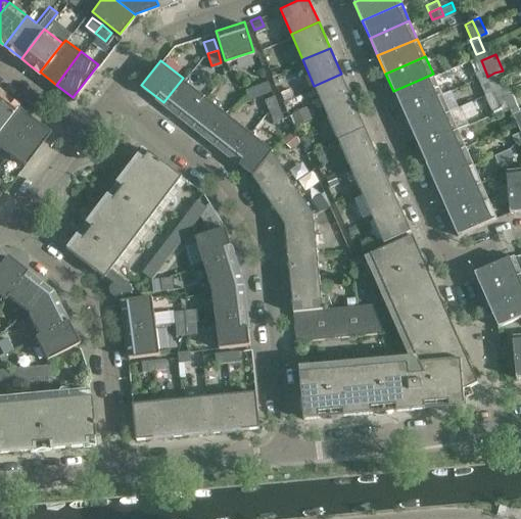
[(485,72),(481,60),(471,64),(475,76),(484,72),(485,72)]
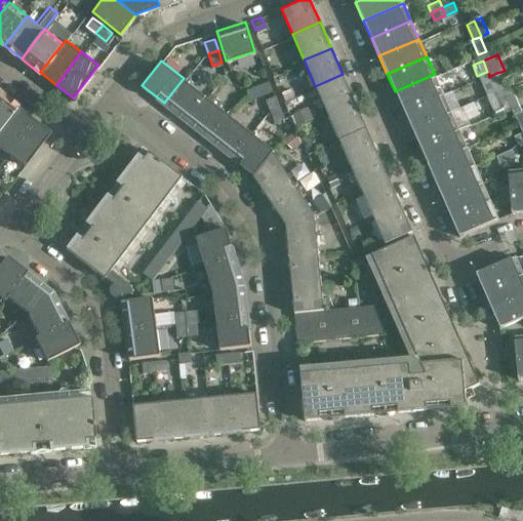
[(269,69),(271,75),(279,71),(277,65),(269,69)]
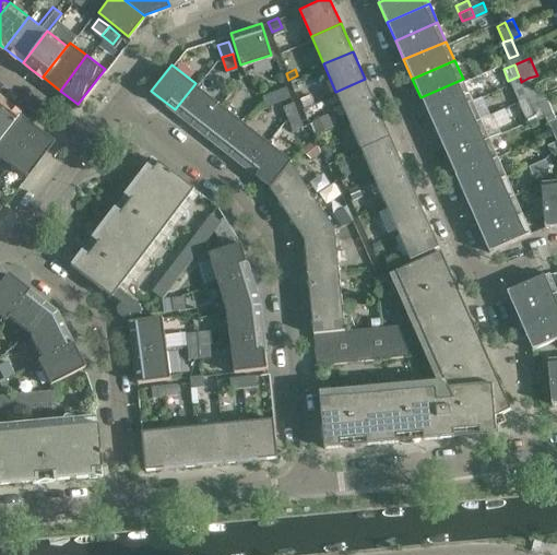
[(516,97),(525,93),(518,77),(508,81),(516,97)]
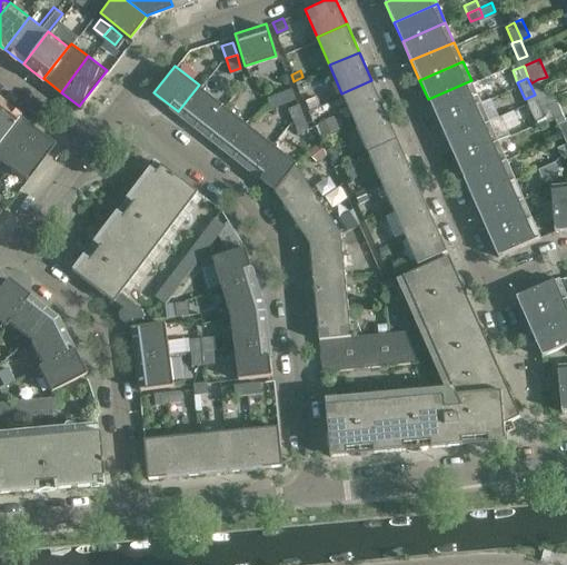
[(546,98),(538,79),(530,83),(539,100),(546,98)]
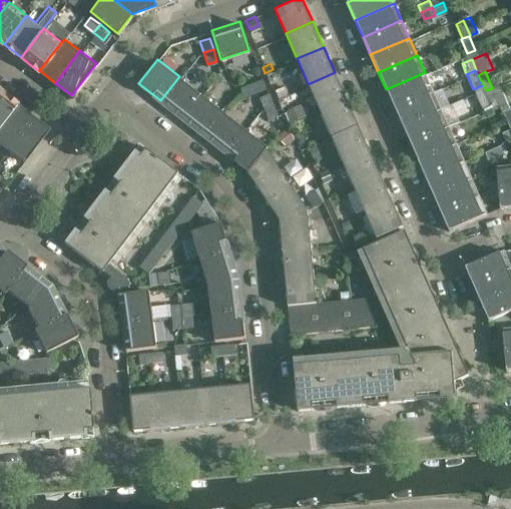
[(335,72),(308,84),(320,109),(346,97),(335,72)]
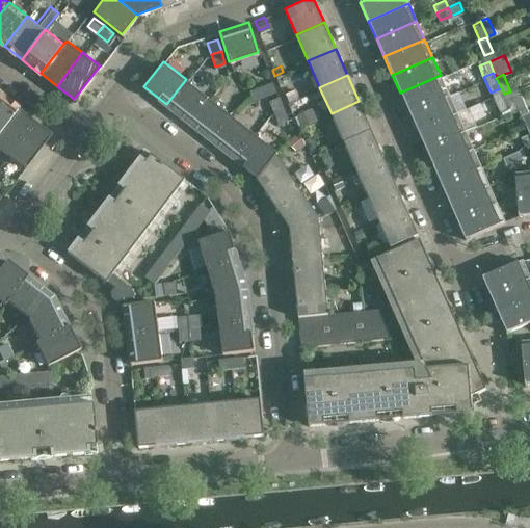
[(441,75),(400,93),(408,110),(448,94),(441,75)]
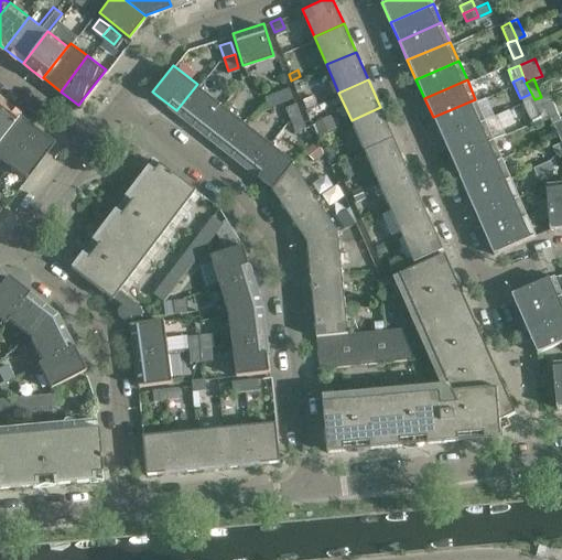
[(222,104),(197,84),(176,110),(201,129),(222,104)]
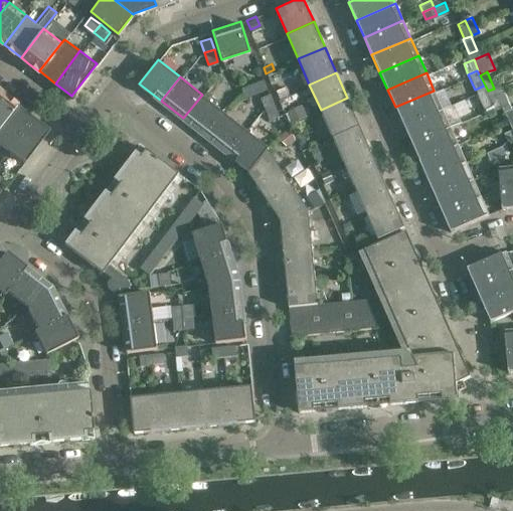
[(262,78),(250,82),(253,92),(265,88),(262,78)]
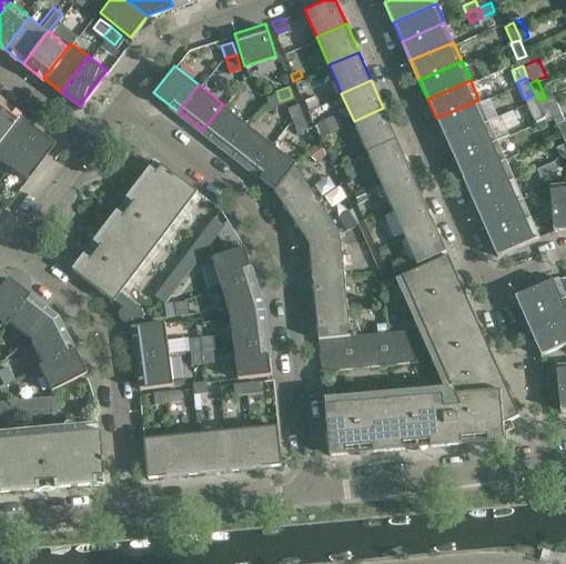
[(276,91),(264,96),(268,107),(280,101),(276,91)]
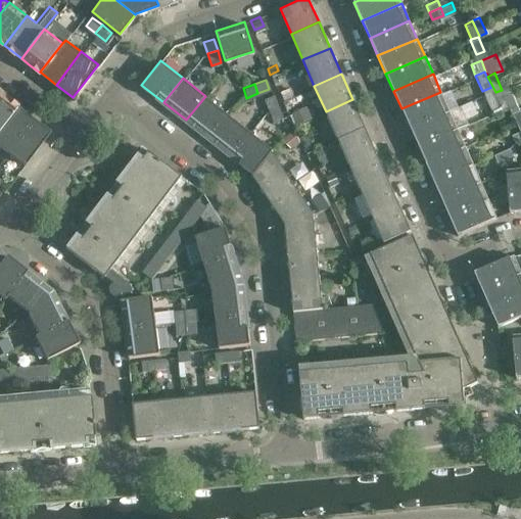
[(291,96),(287,86),(277,91),(281,100),(291,96)]
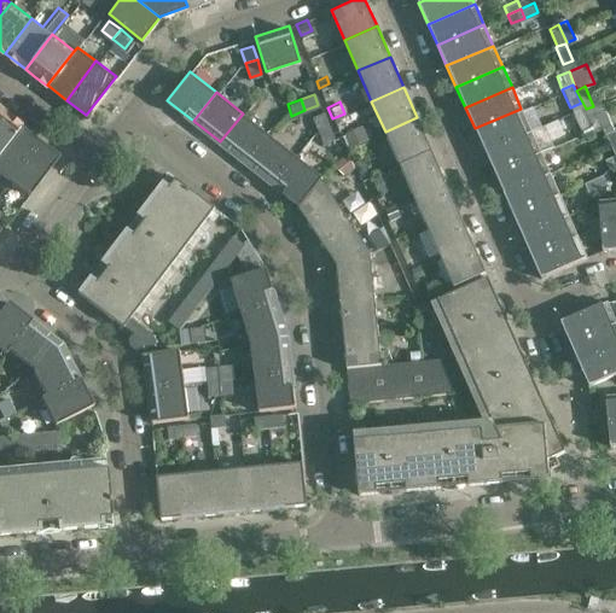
[(592,126),(581,103),(571,107),(581,130),(592,126)]
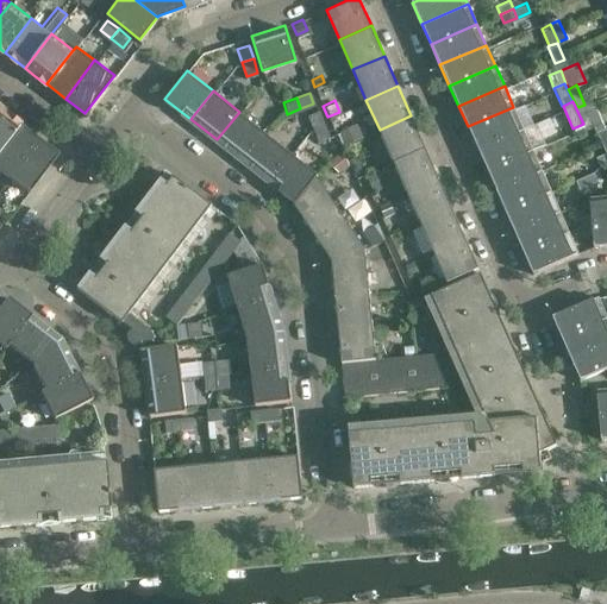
[(605,125),(594,101),(577,108),(584,126),(593,123),(595,129),(605,125)]
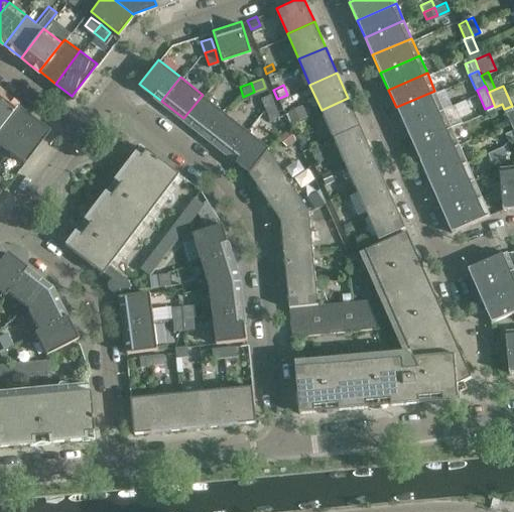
[(434,91),(396,107),(403,125),(442,108),(434,91)]
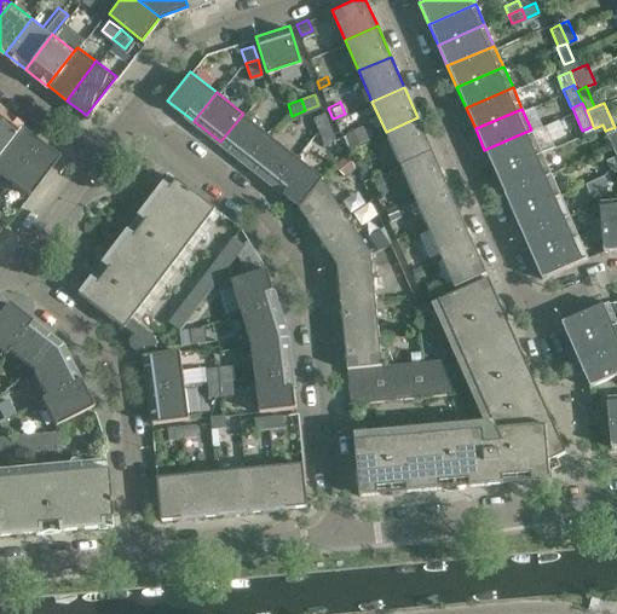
[(0,145),(17,125),(0,111),(0,145)]
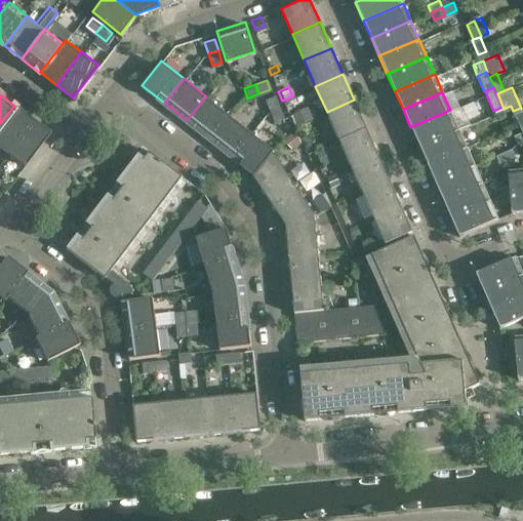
[(273,94),(264,98),(269,110),(278,106),(273,94)]
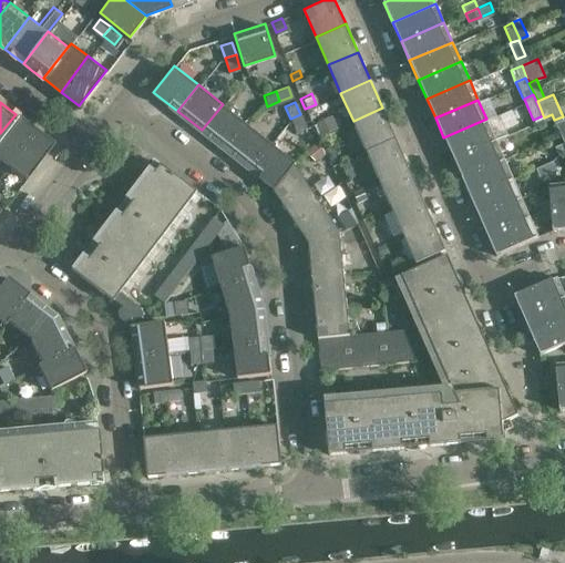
[(246,123),(223,104),(202,130),(226,150),(246,123)]
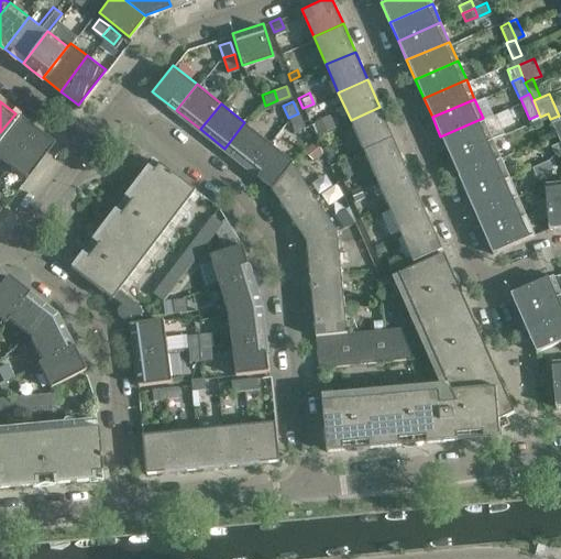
[(380,107),(351,120),(363,148),(392,135),(380,107)]
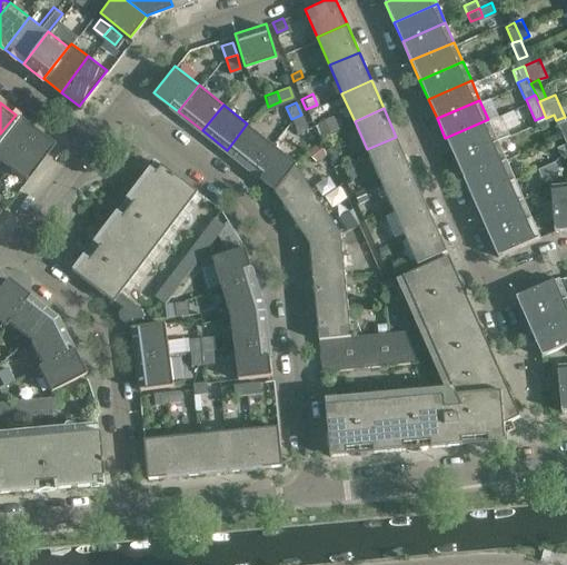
[(17,114),(16,115),(0,134),(0,157),(8,162),(35,127),(17,114)]
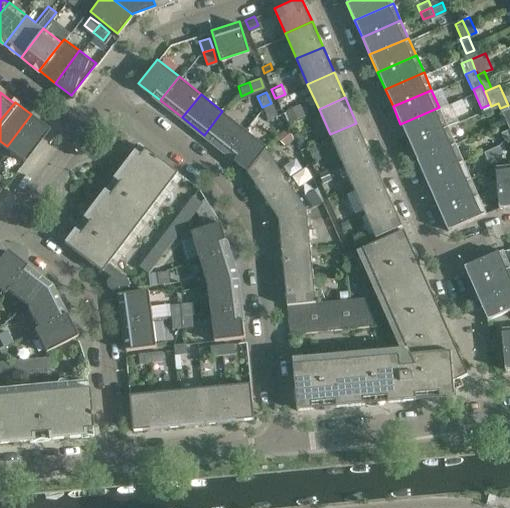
[(271,103),(262,107),(267,119),(276,115),(271,103)]
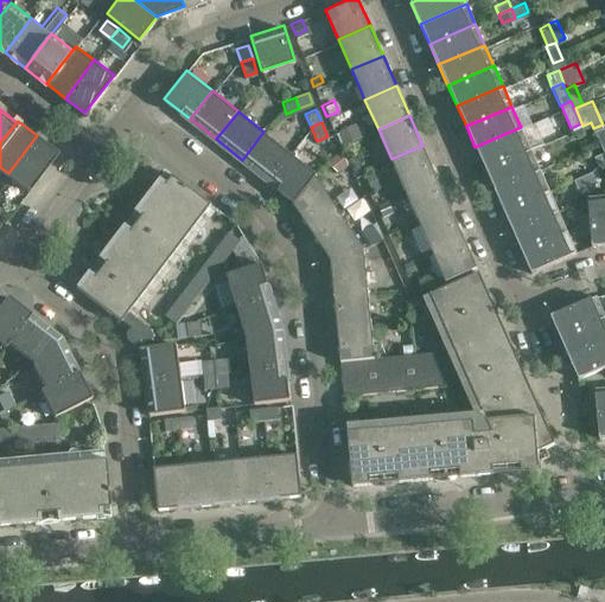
[(352,123),(338,130),(344,142),(358,135),(352,123)]
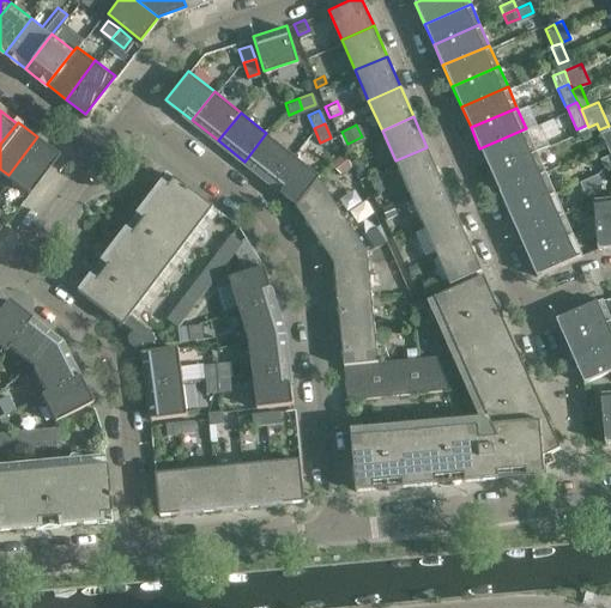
[(610,125),(600,129),(610,150),(610,153),(610,125)]
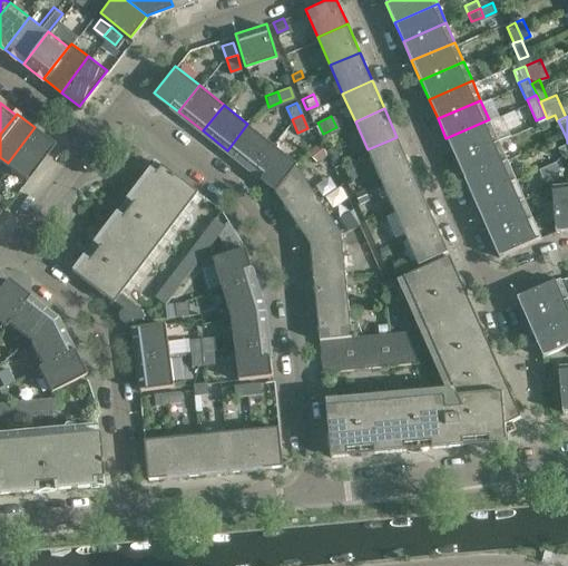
[(489,119),(446,138),(454,157),(498,138),(489,119)]
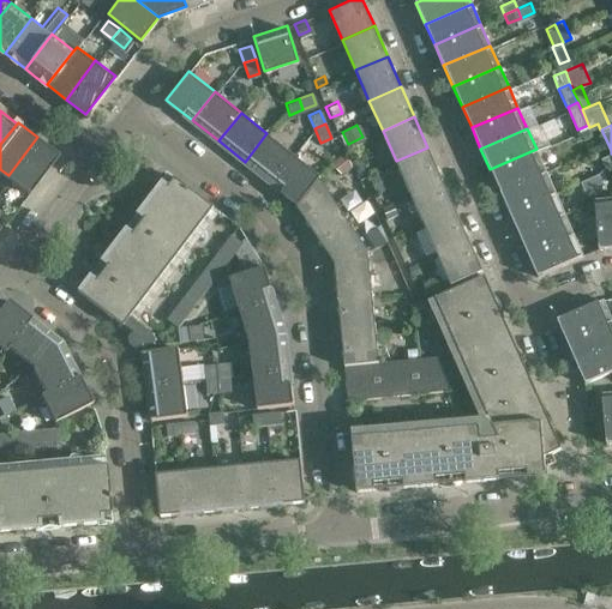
[(253,150),(245,162),(271,182),(293,154),(267,133),(253,150)]
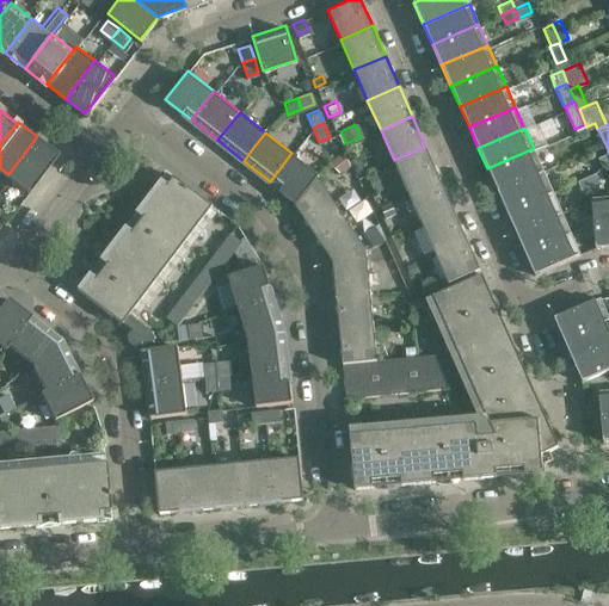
[(37,136),(8,174),(26,190),(56,152),(37,136)]
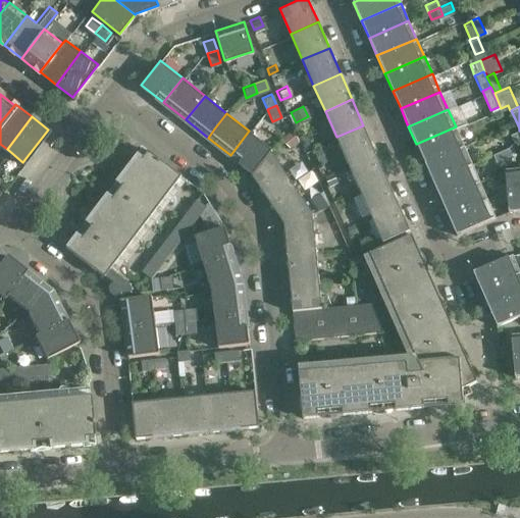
[(519,135),(514,121),(507,124),(513,140),(519,136),(519,135)]
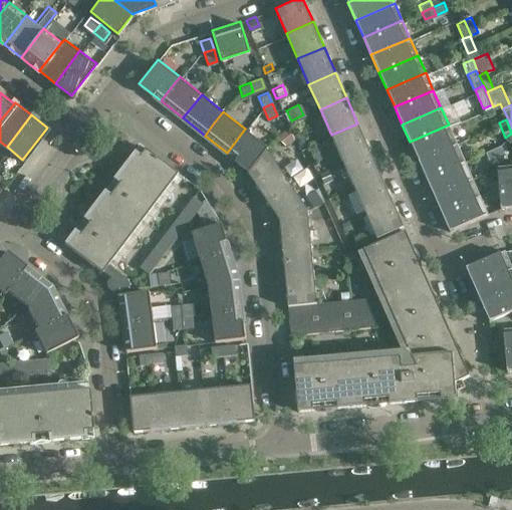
[(357,123),(331,135),(342,161),(368,149),(357,123)]
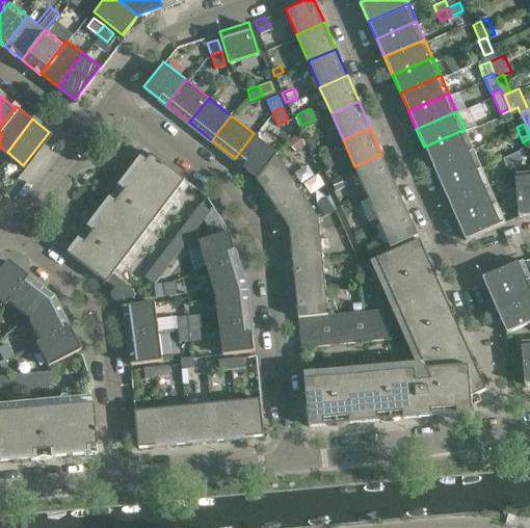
[(303,141),(297,129),(286,140),(293,149),(303,141)]
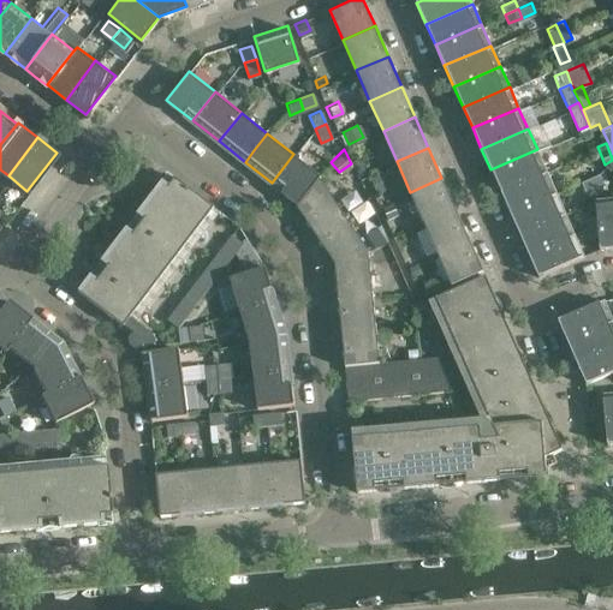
[(537,149),(491,169),(500,190),(546,169),(537,149)]
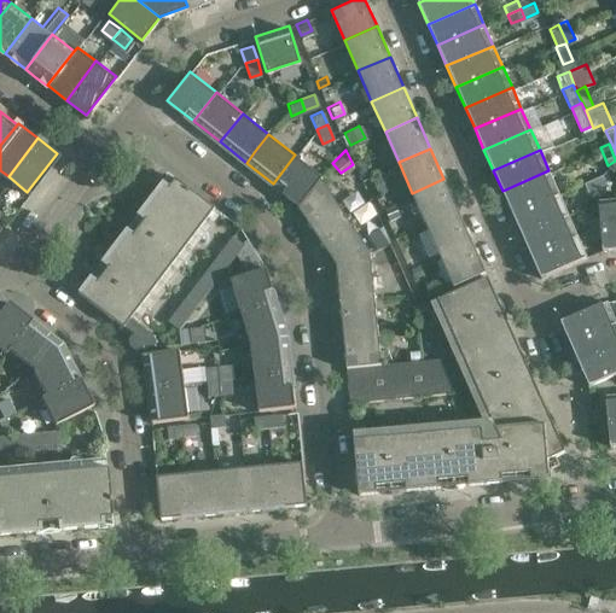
[(295,155),(273,184),(298,204),(320,176),(321,175),(295,155)]
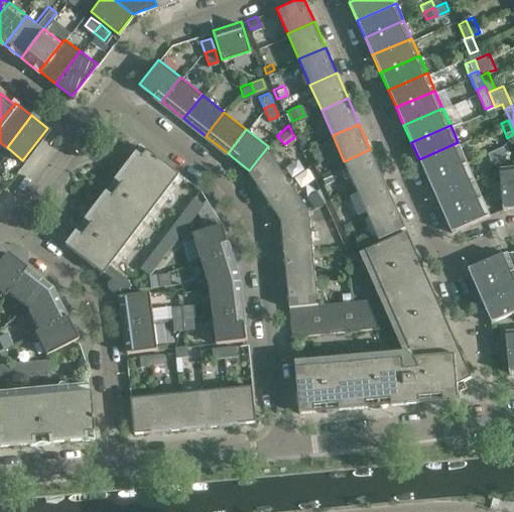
[(183,175),(140,142),(62,241),(103,271),(101,273),(106,277),(109,275),(111,277),(110,278),(109,279),(107,280),(107,282),(107,284),(107,286),(108,288),(110,289),(111,290),(113,290),(114,290),(116,289),(117,289),(118,288),(119,288),(129,286),(128,278),(113,267),(183,175)]
